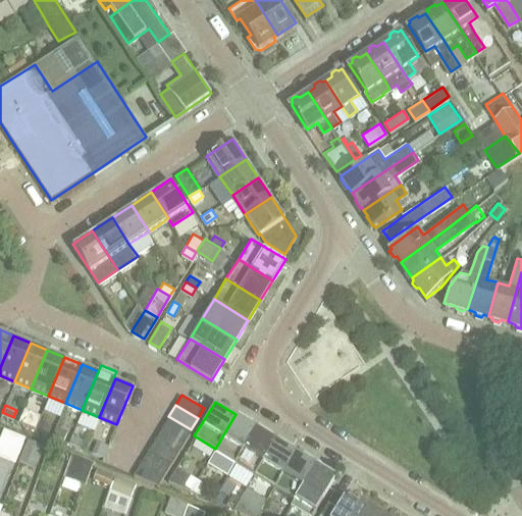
[(215,449),(235,461),(256,426),(236,414),(215,449)]
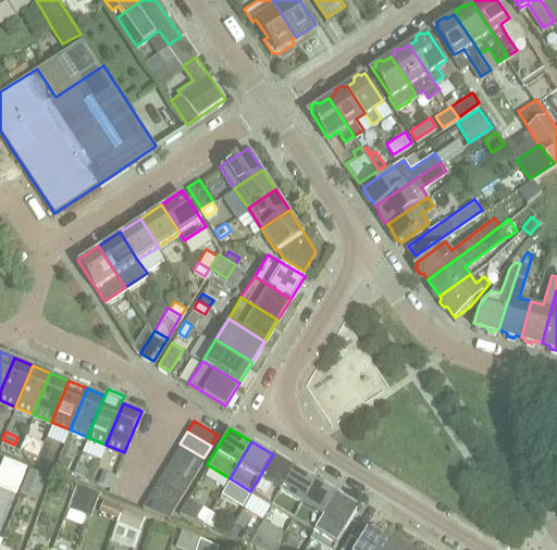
[(203,458),(180,444),(173,455),(196,470),(203,458)]
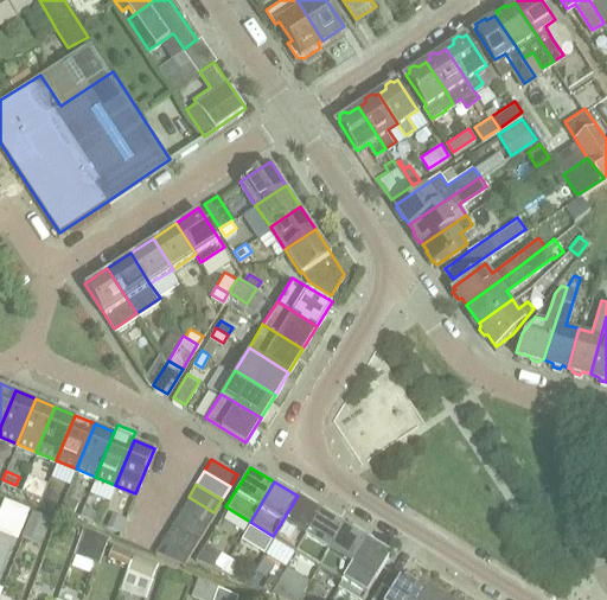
[(56,502),(61,492),(48,486),(44,497),(56,502)]
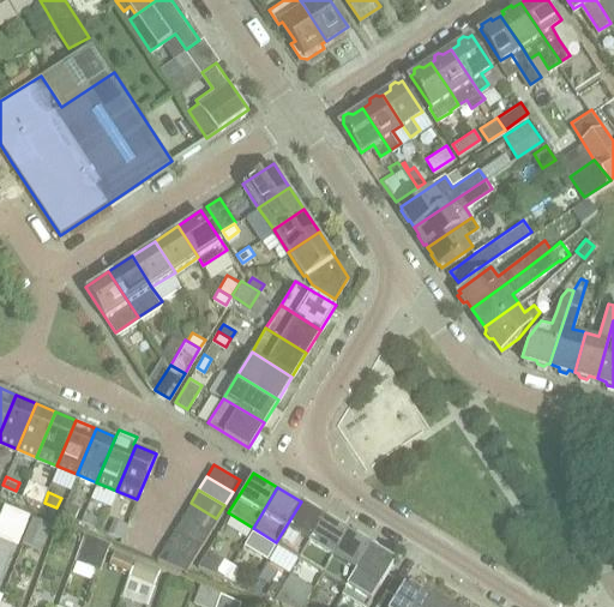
[(5,500),(0,511),(0,521),(23,530),(30,510),(5,500)]
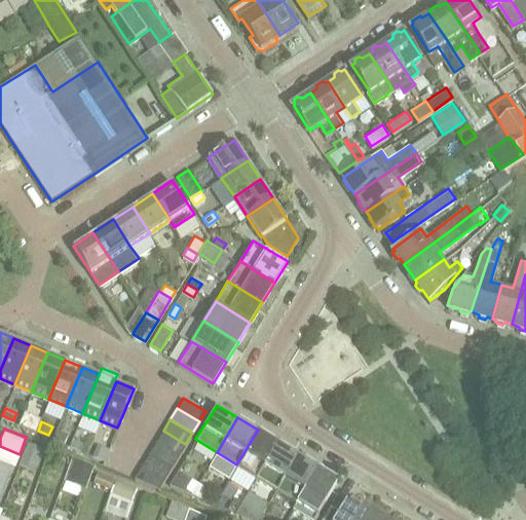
[(51,439),(63,444),(67,435),(55,430),(51,439)]
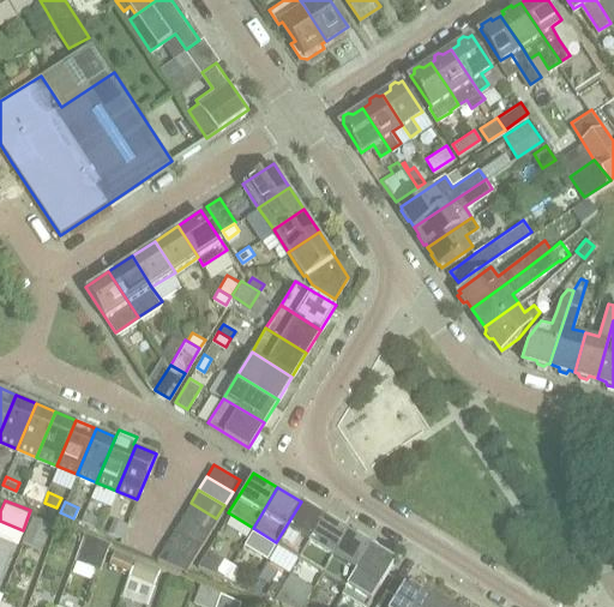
[(301,502),(276,542),(300,556),(324,516),(301,502)]
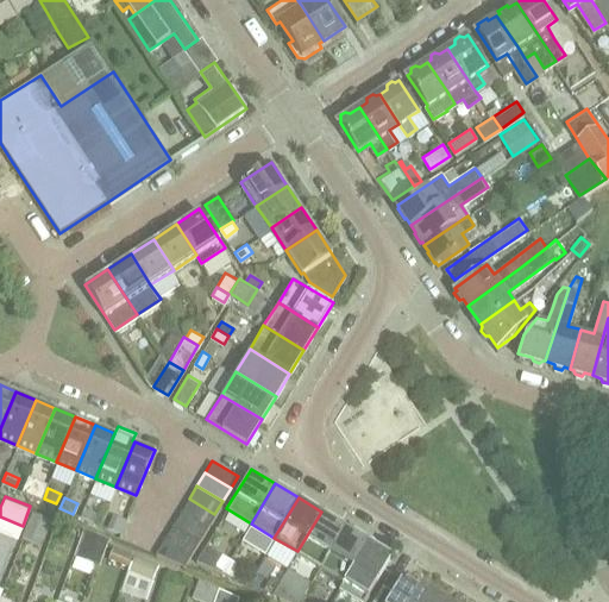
[(181,510),(207,527),(214,514),(189,499),(181,510)]
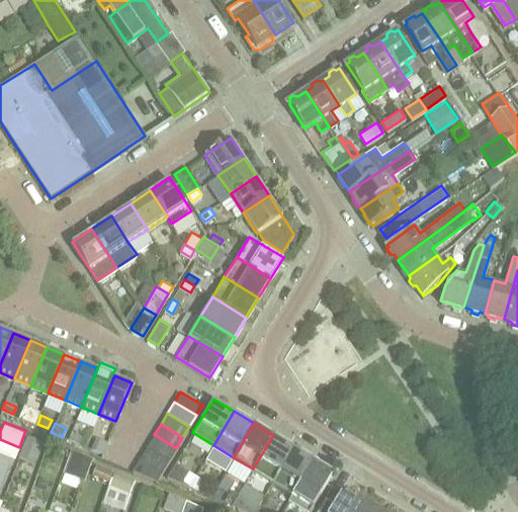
[(69,437),(81,442),(84,434),(72,429),(69,437)]
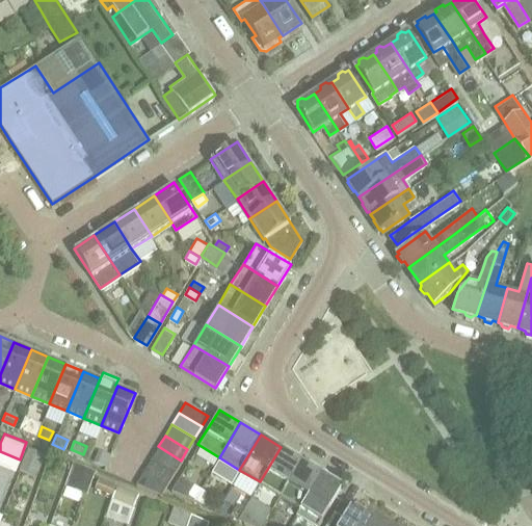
[(45,451),(29,444),(19,467),(34,474),(45,451)]
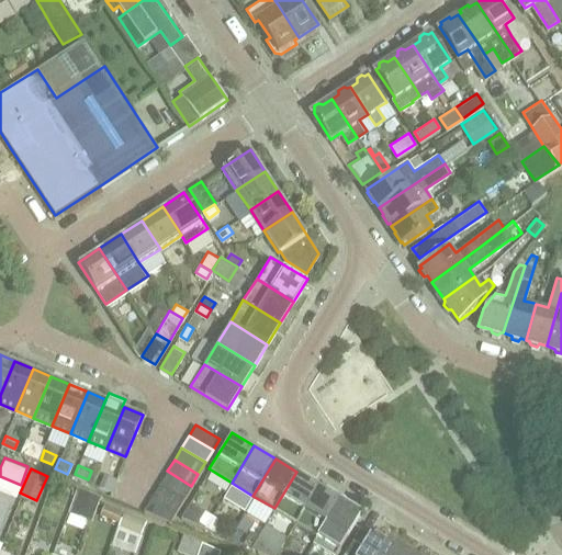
[(117,476),(104,471),(99,484),(112,489),(117,476)]
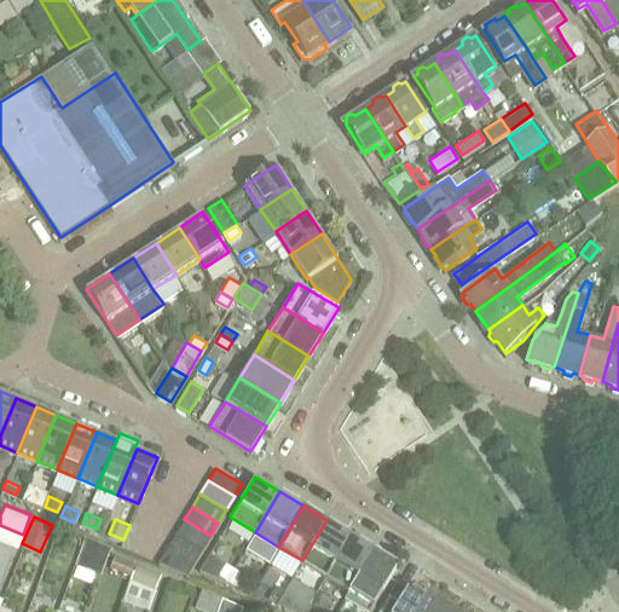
[(210,536),(184,519),(177,532),(202,548),(210,536)]
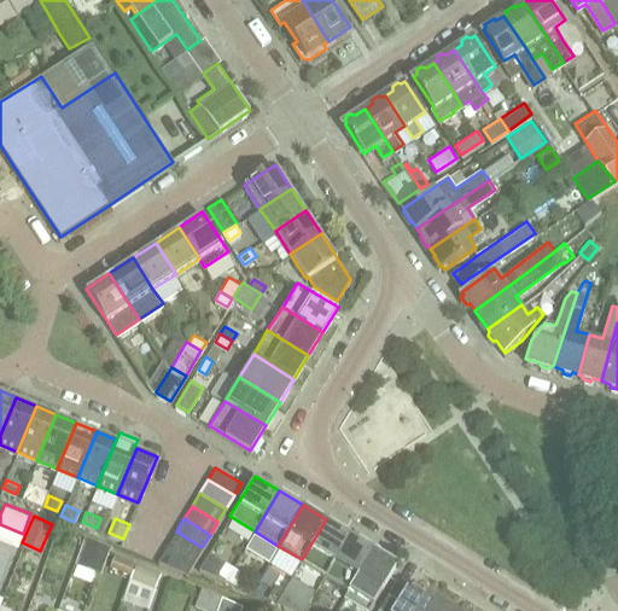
[(302,559),(325,574),(350,533),(326,519),(302,559)]
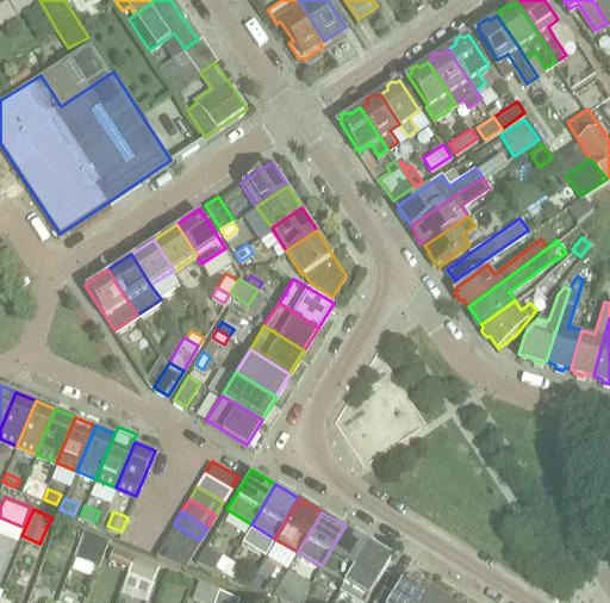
[(166,538),(192,553),(199,540),(174,524),(166,538)]
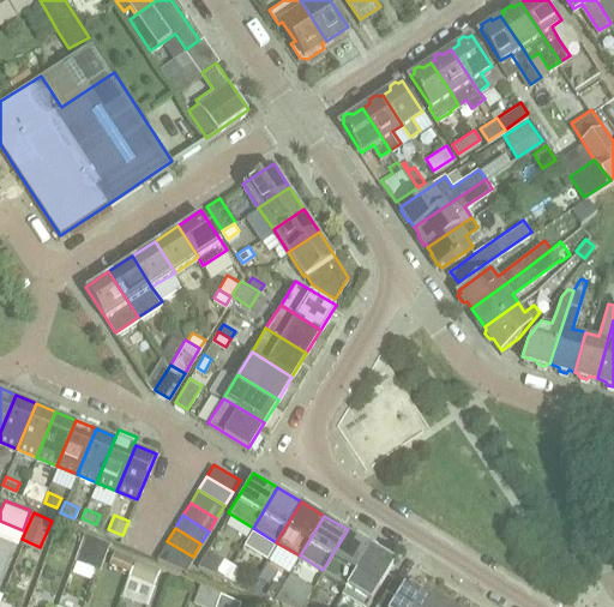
[(323,570),(347,584),(371,544),(348,529),(323,570)]
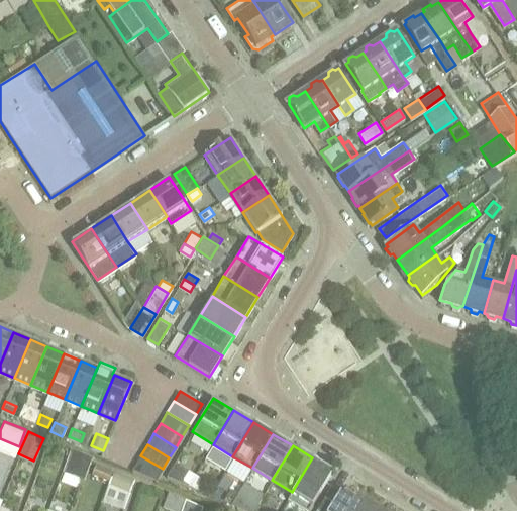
[(84,476),(91,455),(74,449),(72,453),(70,452),(64,469),(84,476)]
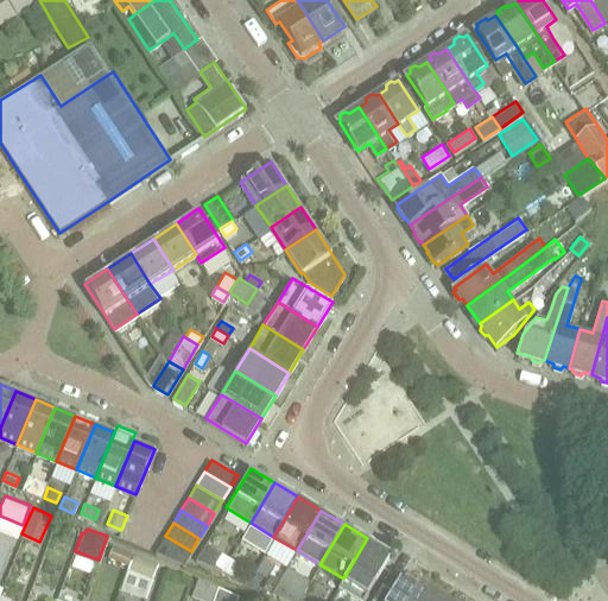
[(191,551),(165,536),(156,551),(183,564),(191,551)]
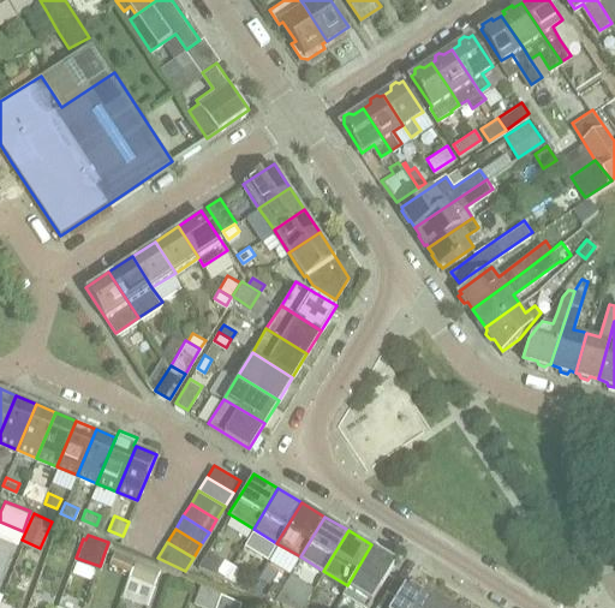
[(396,560),(371,544),(347,585),(342,591),(368,607),(371,600),(396,560)]
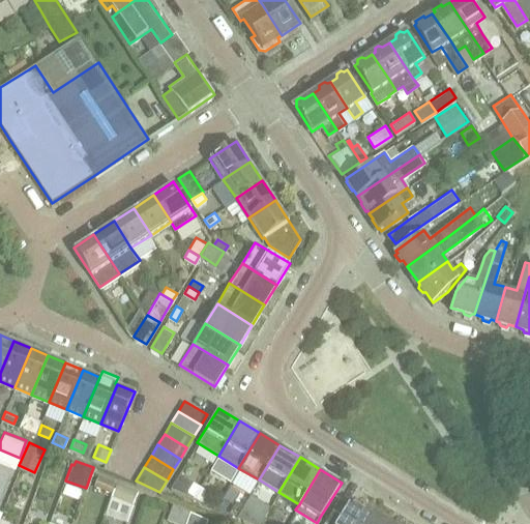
[(194,496),(194,495),(200,485),(179,471),(171,486),(194,496)]
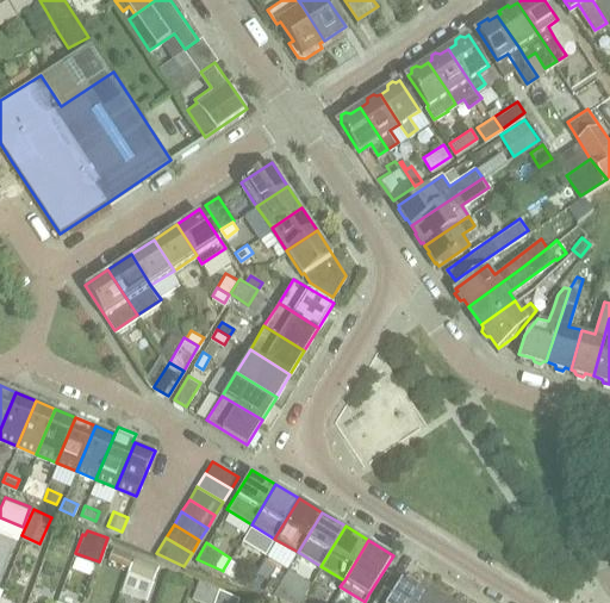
[(113,544),(107,558),(128,565),(134,552),(113,544)]
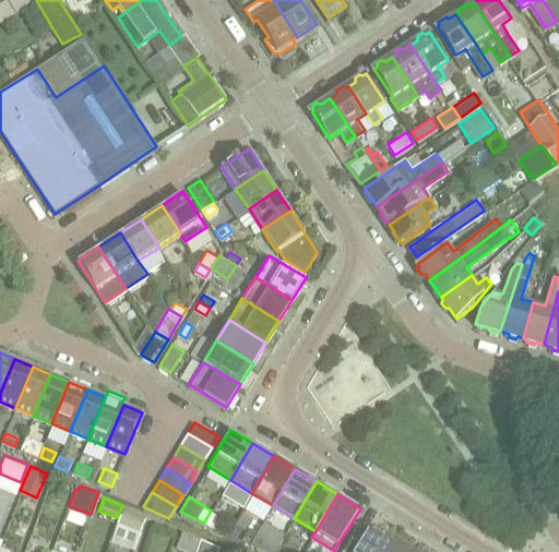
[(140,530),(146,516),(123,506),(117,520),(140,530)]
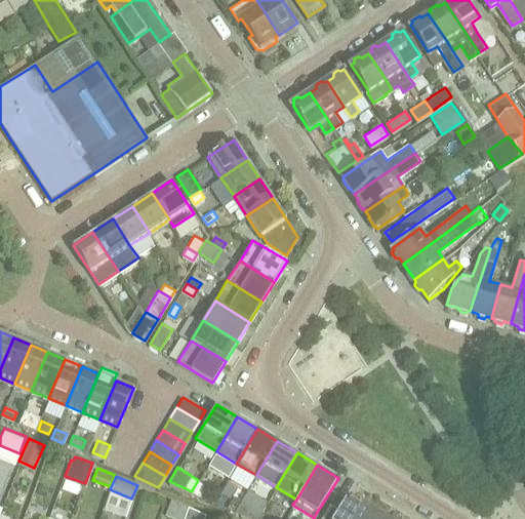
[(201,491),(205,484),(198,480),(192,490),(199,494),(201,491)]
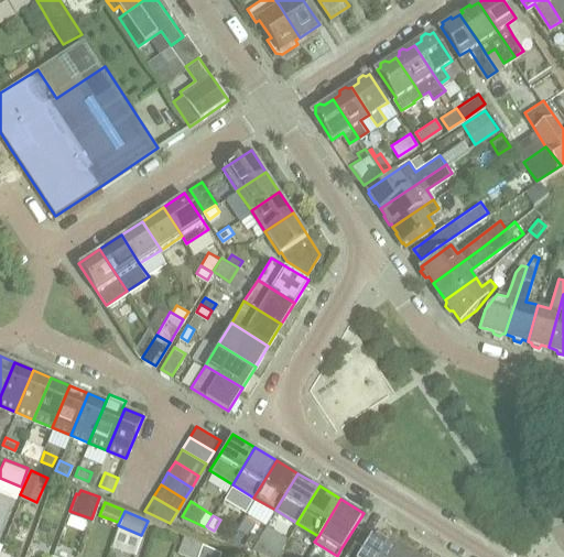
[(264,527),(260,535),(253,546),(252,547),(269,556),(275,556),(285,541),(264,527)]
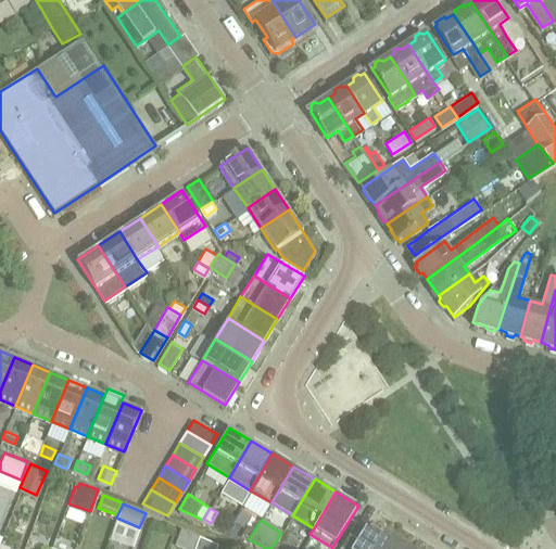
[(383,548),(392,536),(370,523),(367,526),(356,520),(338,548),(383,548)]
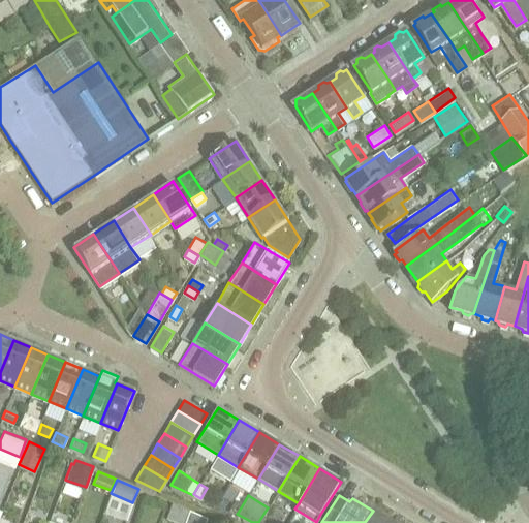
[(230,508),(238,513),(244,502),(237,498),(235,500),(230,508)]
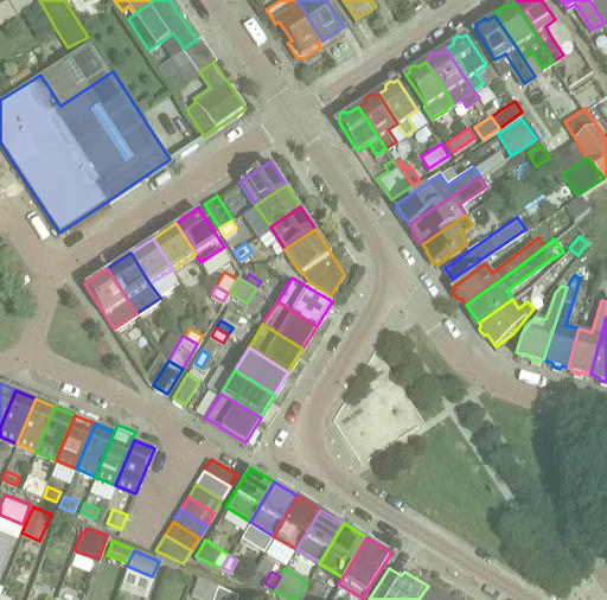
[(213,599),(219,585),(198,575),(191,593),(209,599),(213,599)]
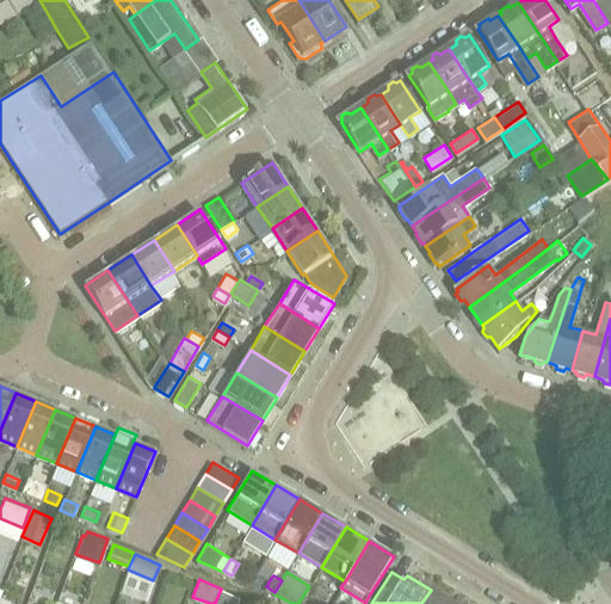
[(221,589),(215,603),(236,603),(240,597),(221,589)]
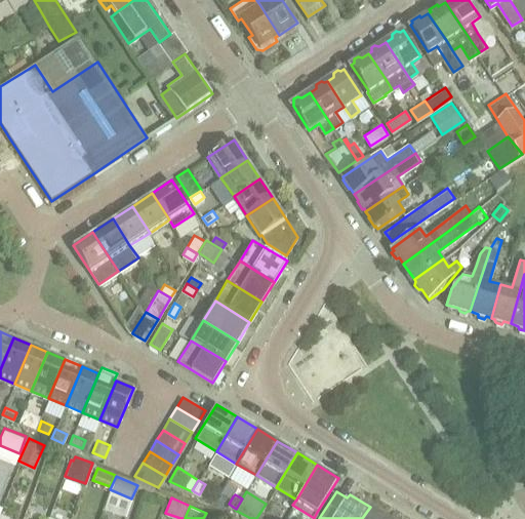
[(390,518),(370,507),(362,518),(390,518)]
